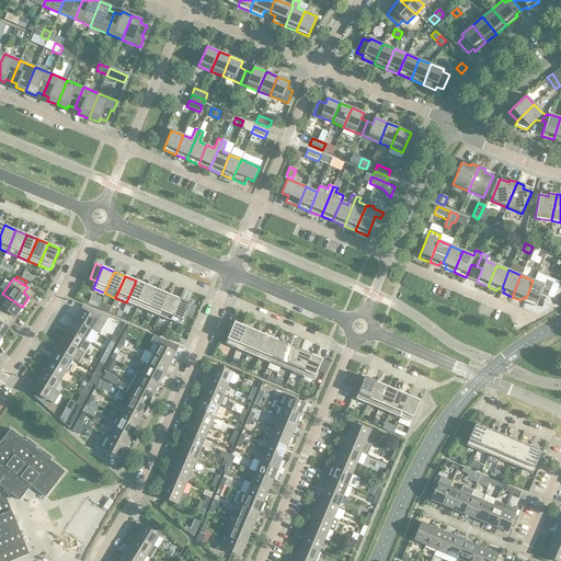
[(147,285),(136,281),(126,302),(137,307),(147,285)]
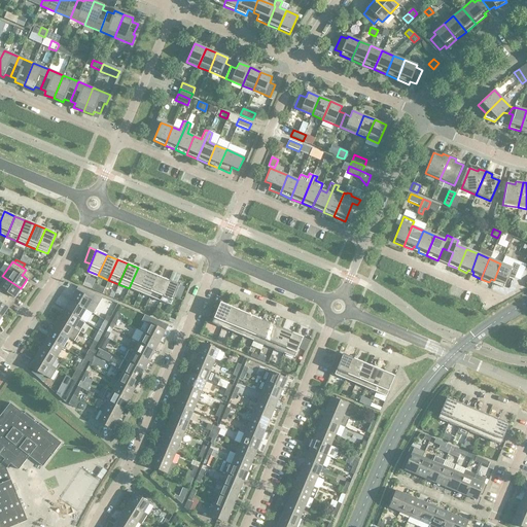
[(511,268),(500,264),(494,280),(492,283),(503,288),(508,276),(514,278),(519,266),(513,264),(511,268)]
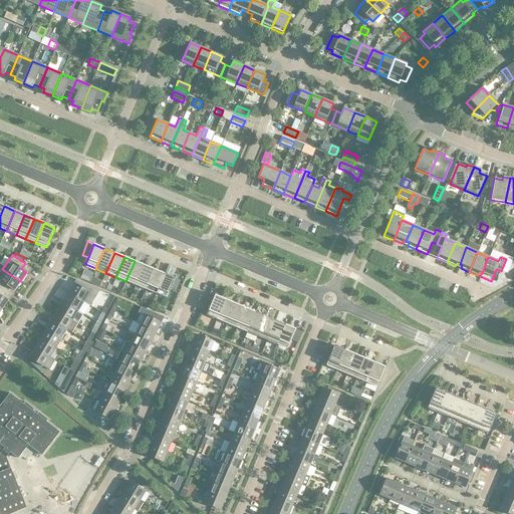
[(145,265),(135,261),(125,281),(136,285),(145,265)]
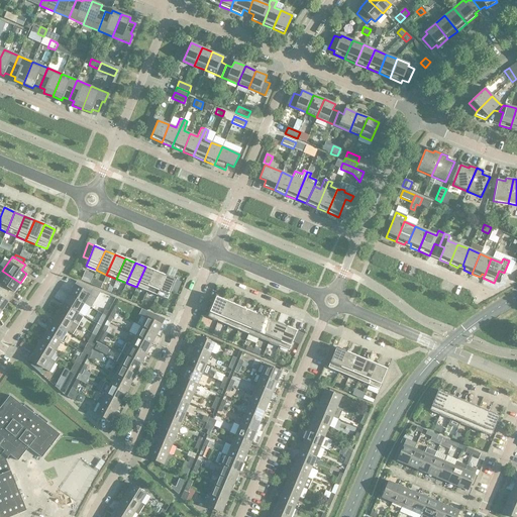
[(156,271),(145,267),(136,287),(146,291),(156,271)]
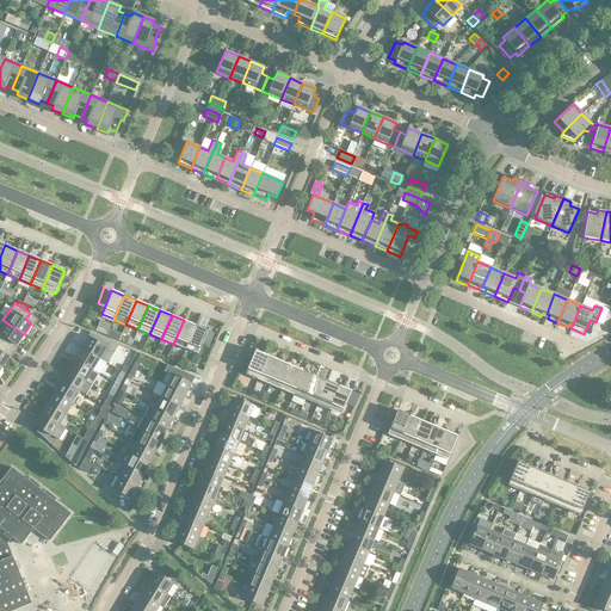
[(0,322),(0,341),(6,346),(10,341),(17,345),(24,334),(2,320),(0,322)]
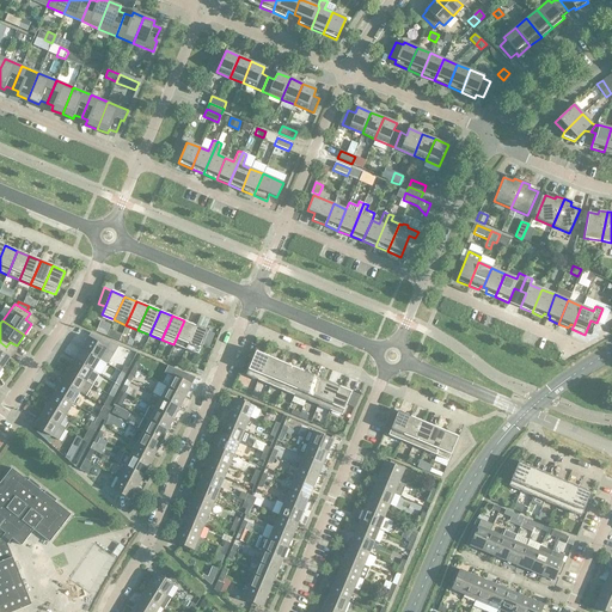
[(195,326),(184,320),(173,344),(185,350),(195,326)]
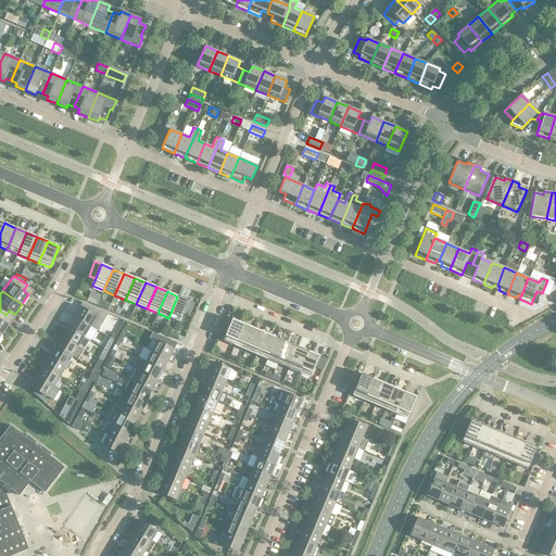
[(92,292),(90,298),(89,297),(87,301),(96,305),(100,295),(92,292)]
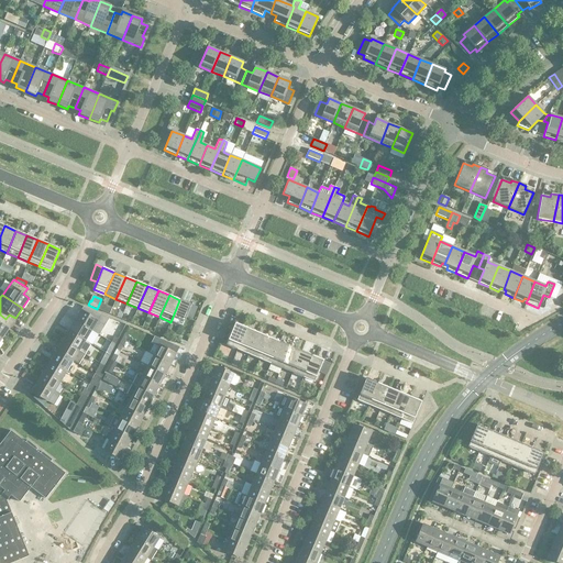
[(191,305),(179,300),(170,322),(181,327),(191,305)]
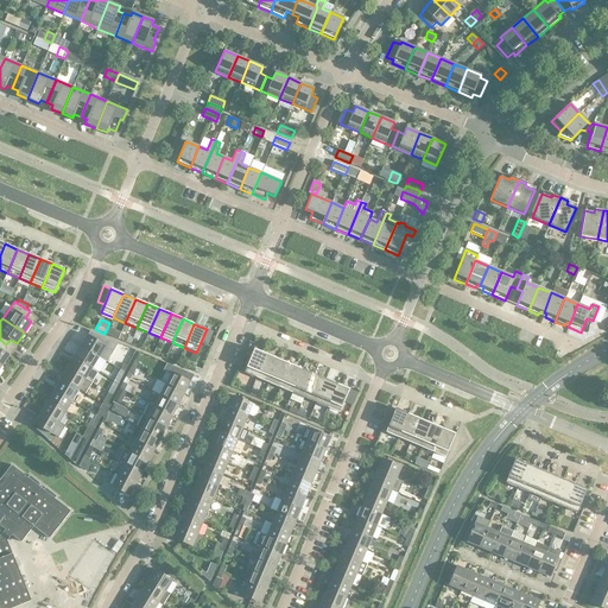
[(88,335),(81,347),(99,358),(106,346),(88,335)]
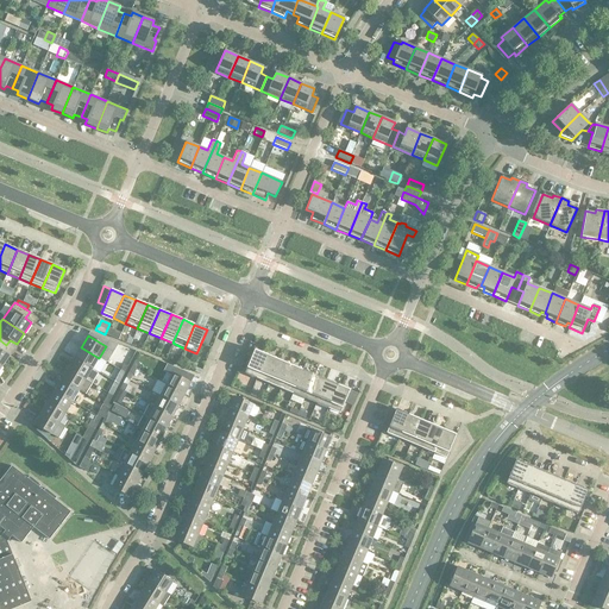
[(99,358),(81,347),(74,358),(92,369),(99,358)]
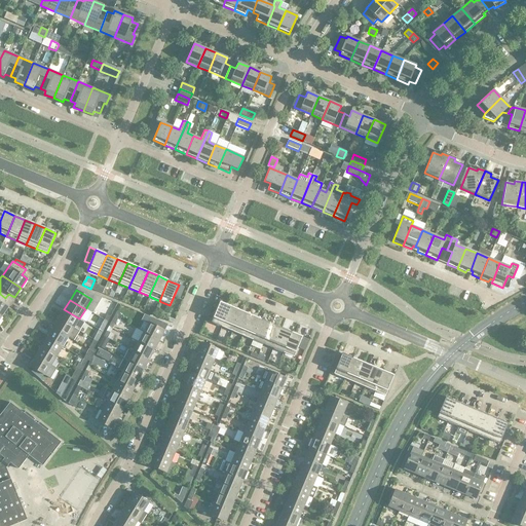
[(211,323),(222,327),(230,306),(220,302),(211,323)]
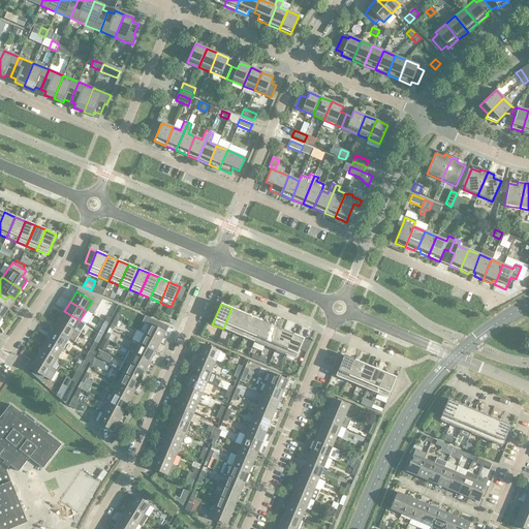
[(242,312),(231,308),(223,329),(234,333),(242,312)]
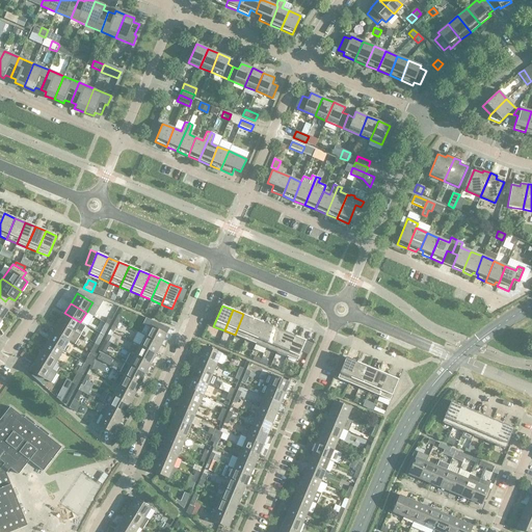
[(85,325),(80,322),(64,313),(59,322),(80,335),(85,325)]
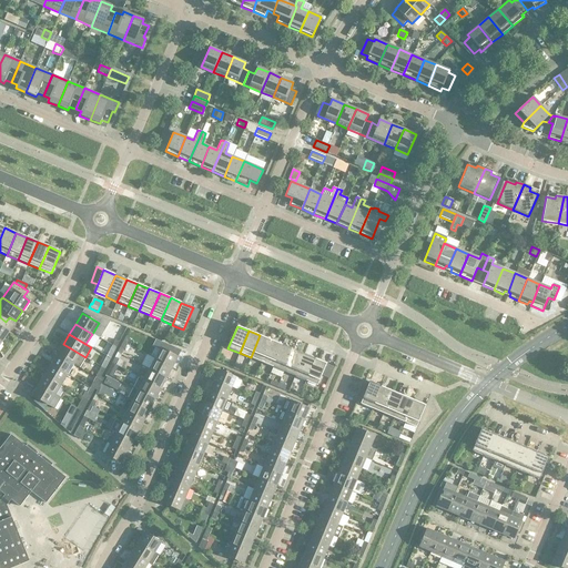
[(271,341),(260,335),(251,357),(262,363),(271,341)]
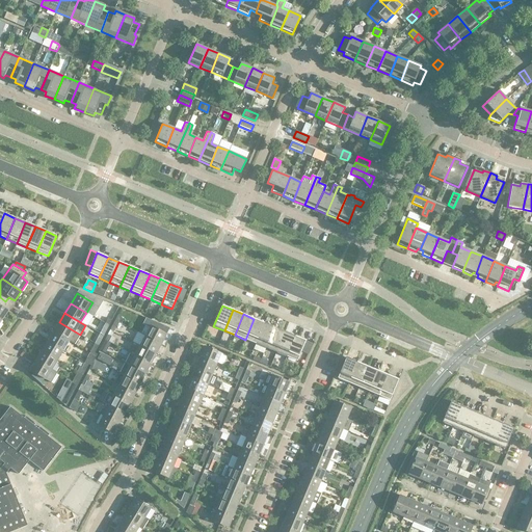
[(264,323),(254,319),(245,340),(256,344),(264,323)]
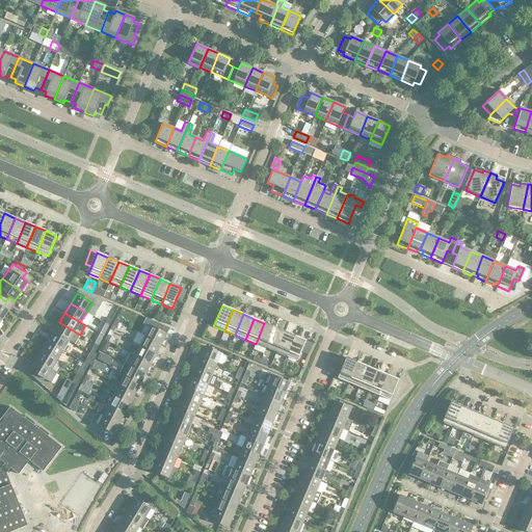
[(80,335),(59,322),(53,331),(69,341),(74,344),(80,335)]
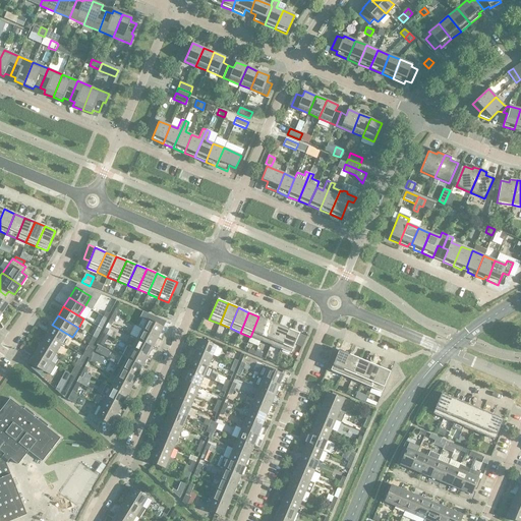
[(269,321),(258,316),(250,337),(261,341),(269,321)]
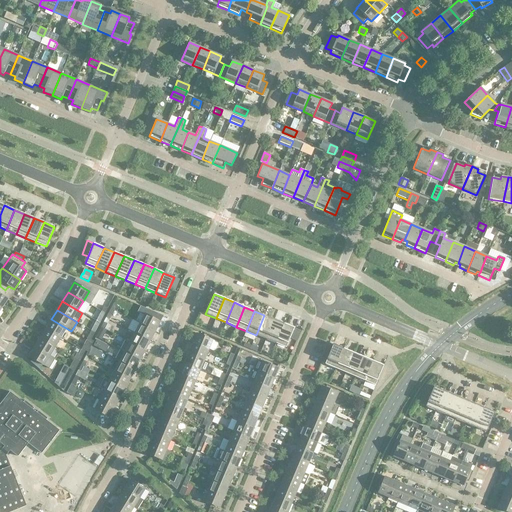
[(144,314),(139,323),(155,332),(160,322),(144,314)]
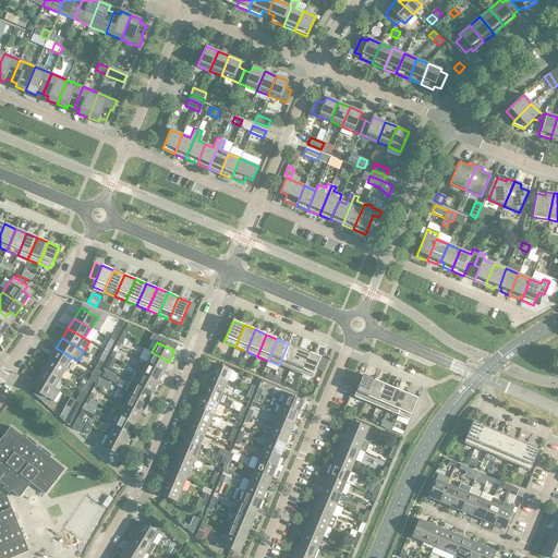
[(299,348),(288,343),(279,365),(289,370),(299,348)]
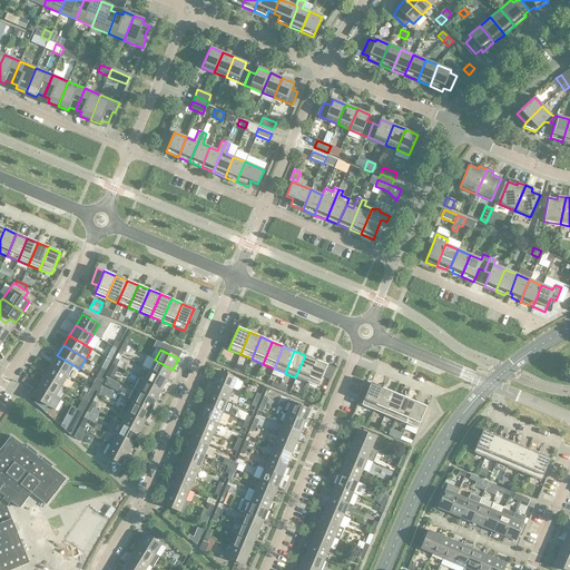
[(74,365),(57,355),(50,365),(67,376),(74,365)]
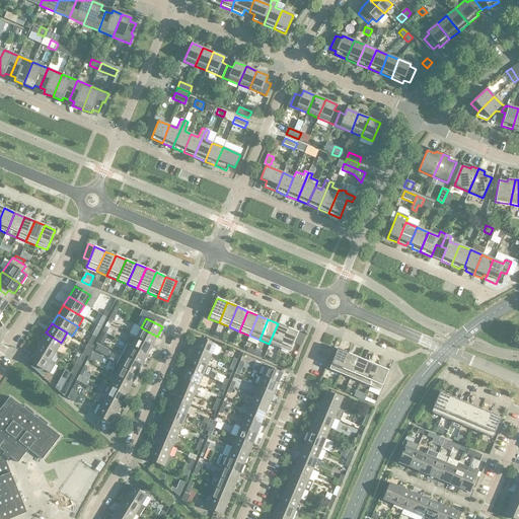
[(288,327),(278,323),(269,344),(279,348),(288,327)]
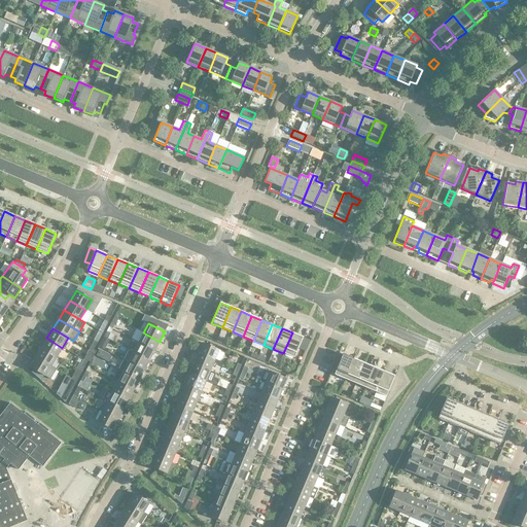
[(160,342),(143,332),(138,343),(154,351),(160,342)]
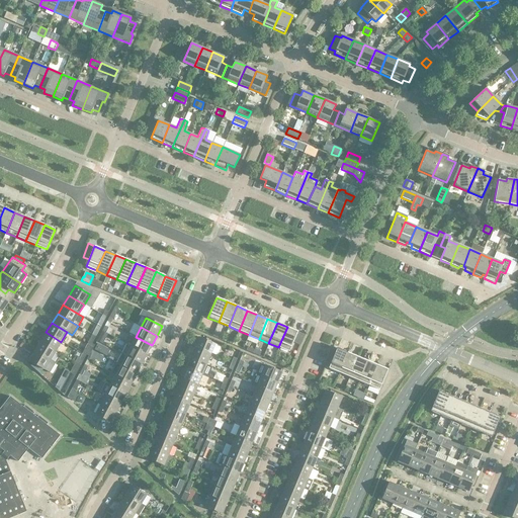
[(297,332),(287,327),(278,347),(289,352),(290,349),(293,342),(297,332)]
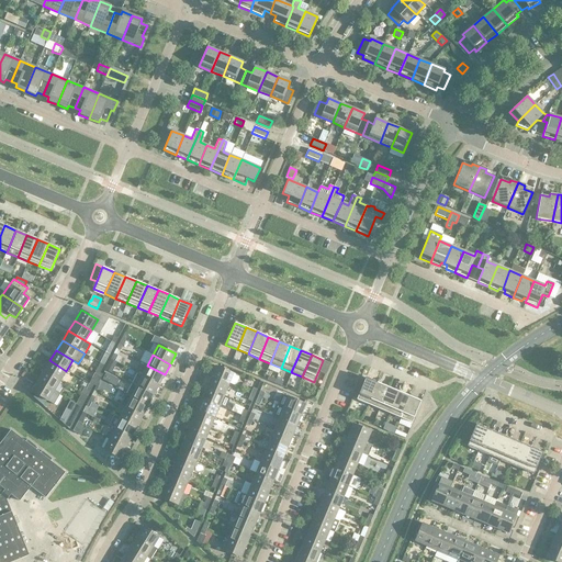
[(66,371),(49,360),(44,371),(60,381),(66,371)]
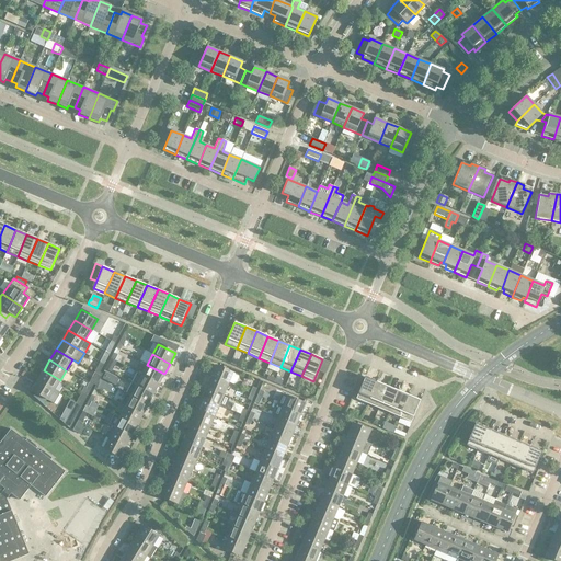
[(164,374),(147,365),(141,375),(159,385),(164,374)]
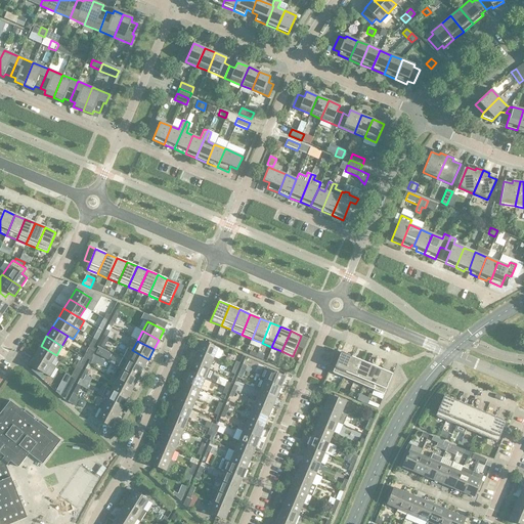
[(201,341),(197,351),(213,358),(217,348),(201,341)]
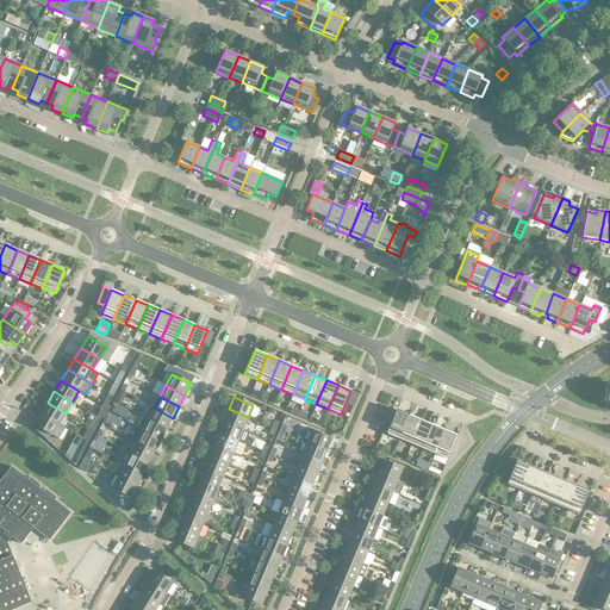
[(66,414),(48,403),(41,414),(58,424),(66,414)]
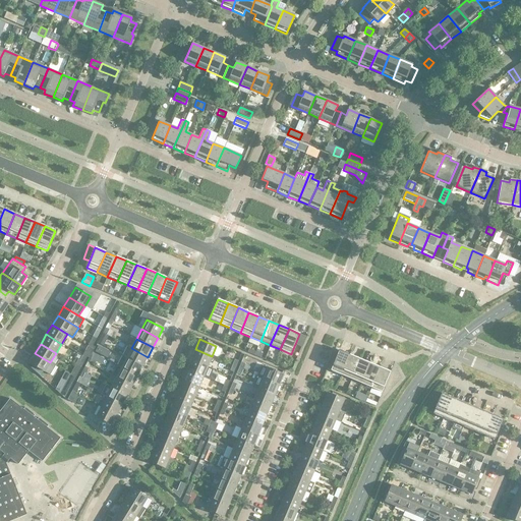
[(94,349),(88,345),(82,354),(87,356),(90,358),(92,352),(94,349)]
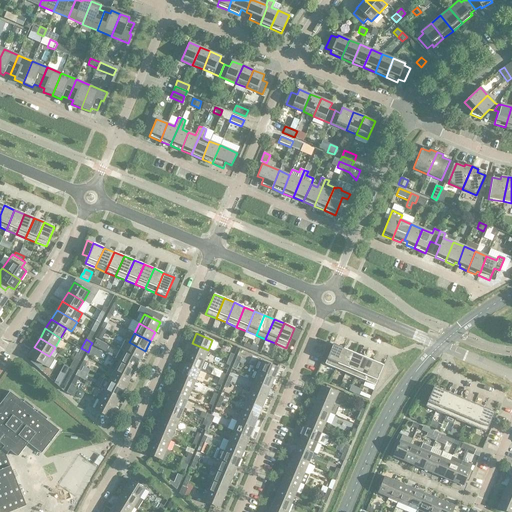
[(105,352),(108,345),(95,339),(92,345),(105,352)]
